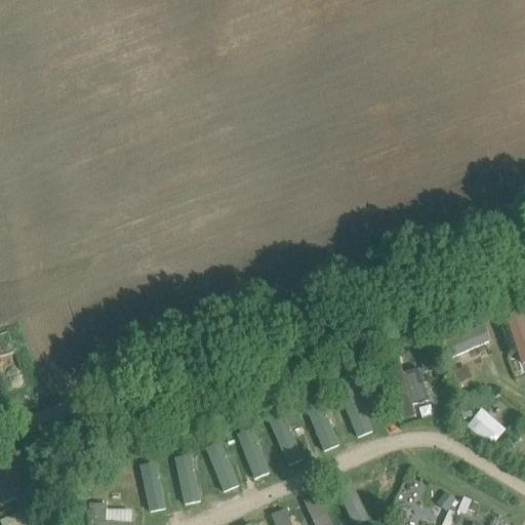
[(524,360),(524,310),(506,316),(520,362),(524,360)]
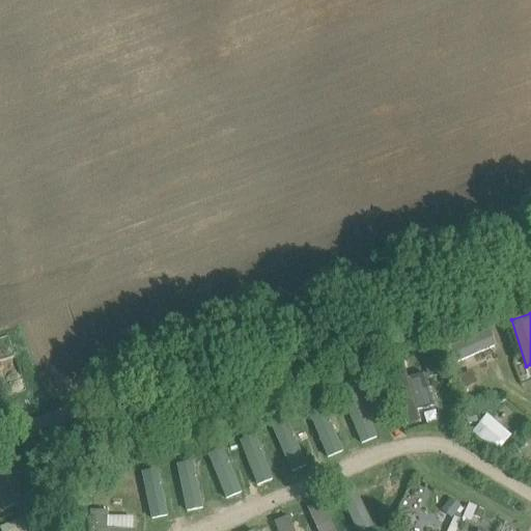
[(0,382),(19,378),(8,338),(0,340),(0,382)]
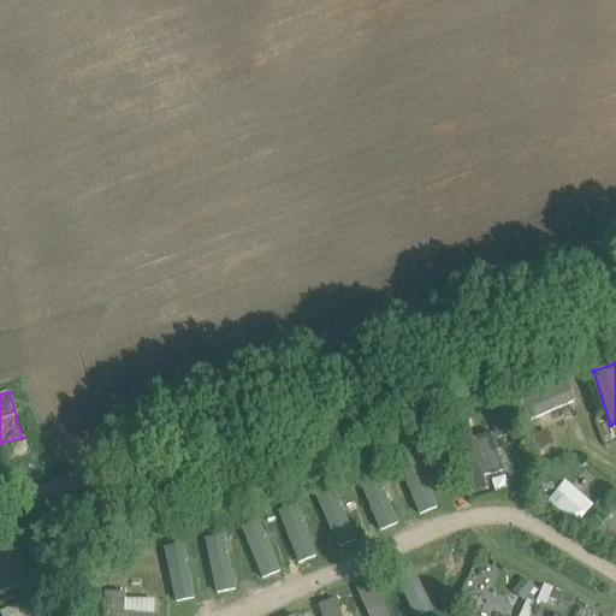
[(510,424),(501,427),(503,438),(514,436),(510,424)]
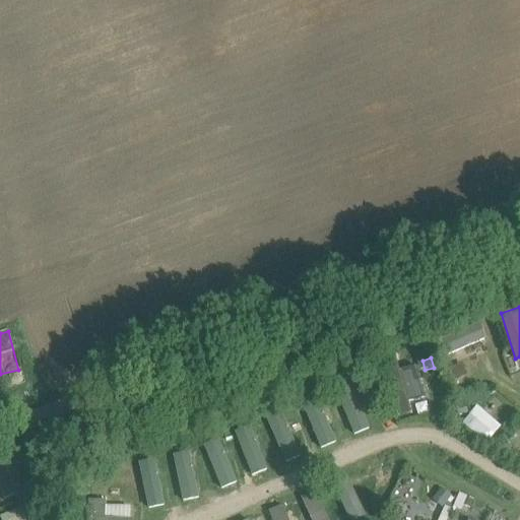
[(421,400),(419,366),(394,367),(396,415),(409,415),(408,400),(421,400)]
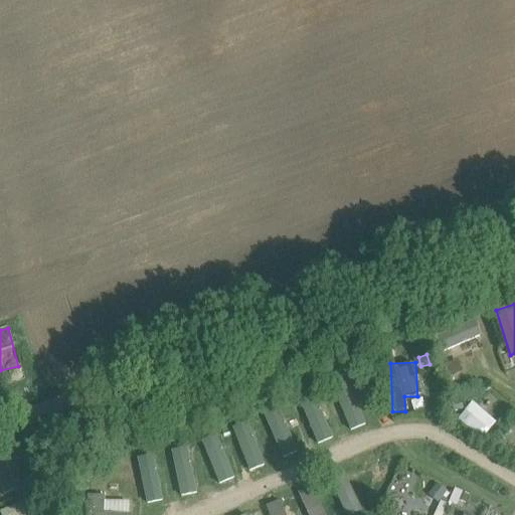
[(462,399),(452,402),(455,411),(464,408),(462,399)]
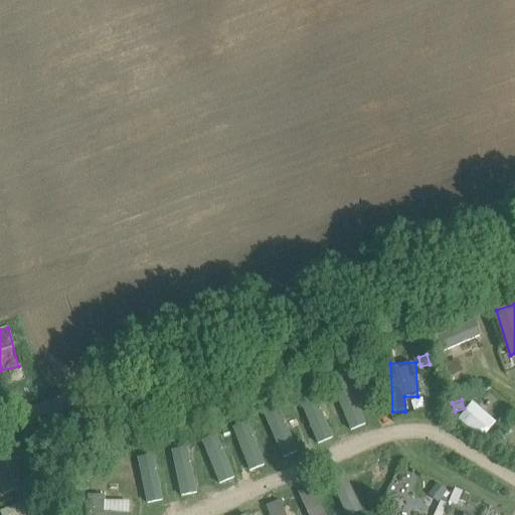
[(473,400),(457,418),(481,440),(497,422),(473,400)]
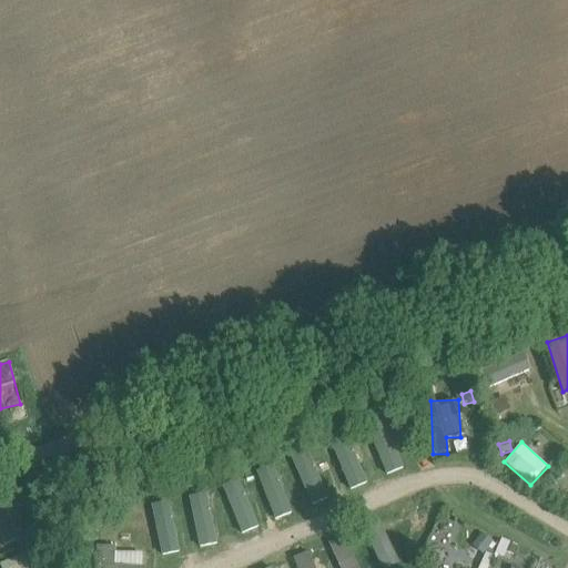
[(553,482),(545,488),(551,496),(559,489),(553,482)]
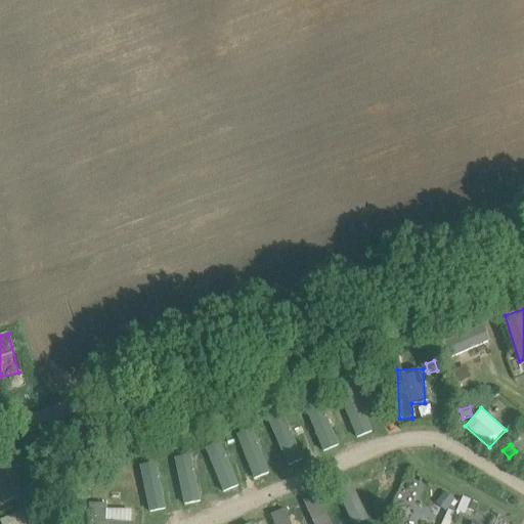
[(0,466),(0,501),(27,495),(19,462),(0,466)]
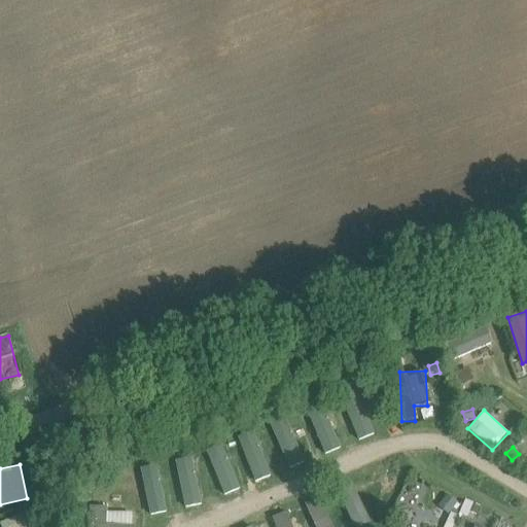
[(448,495),(438,504),(449,515),(458,505),(448,495)]
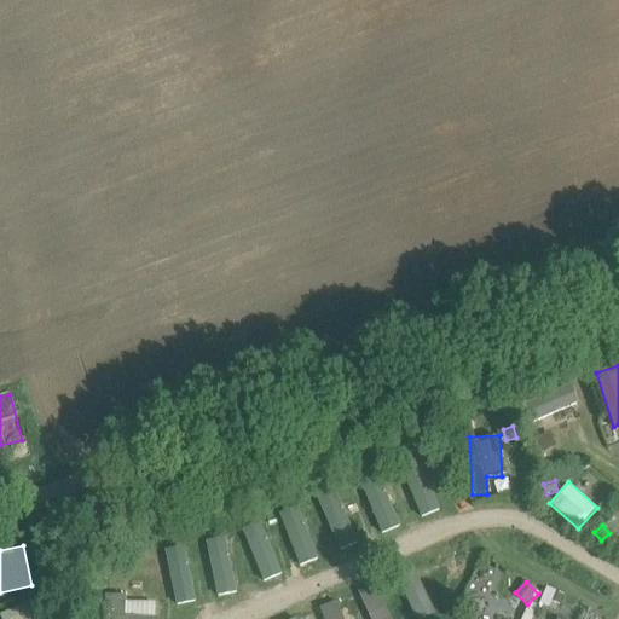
[(555,591),(550,602),(557,607),(563,596),(555,591)]
